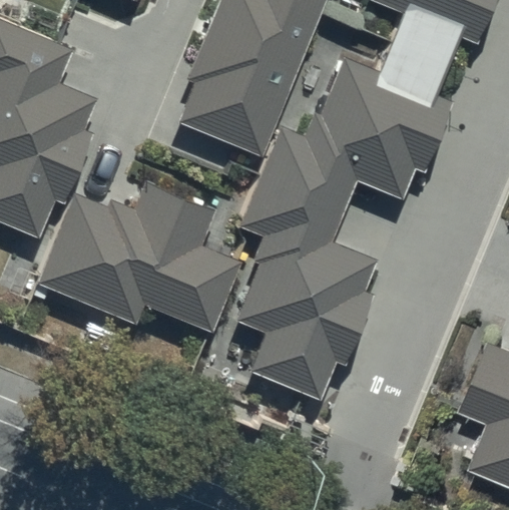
[(179,123),(263,157),(328,0),(220,0),(187,80),(195,84),(179,123)]
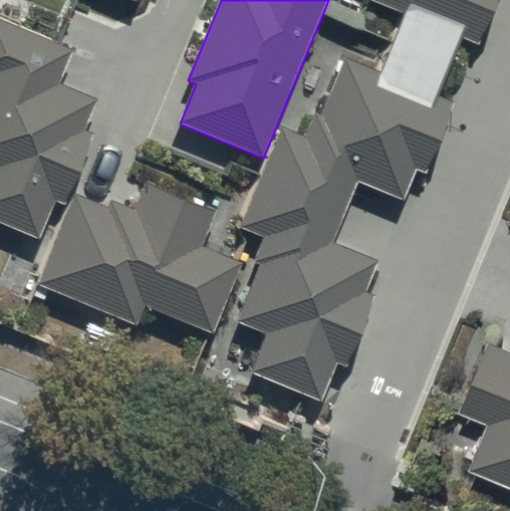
[(369,0),(369,1),(478,44),(496,0),(369,0)]
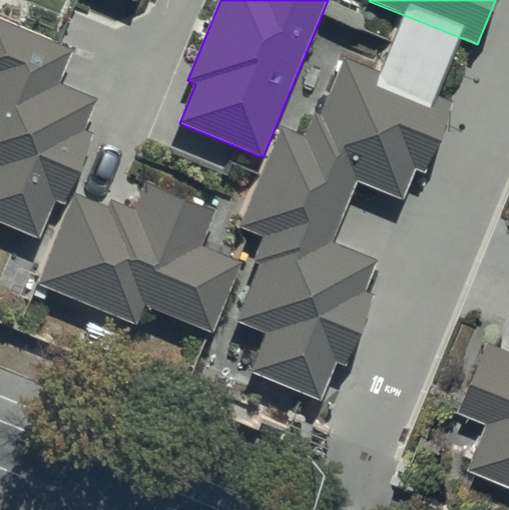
[(0,221),(40,238),(56,200),(65,204),(94,134),(85,131),(98,99),(60,83),(74,51),(0,19),(0,221)]
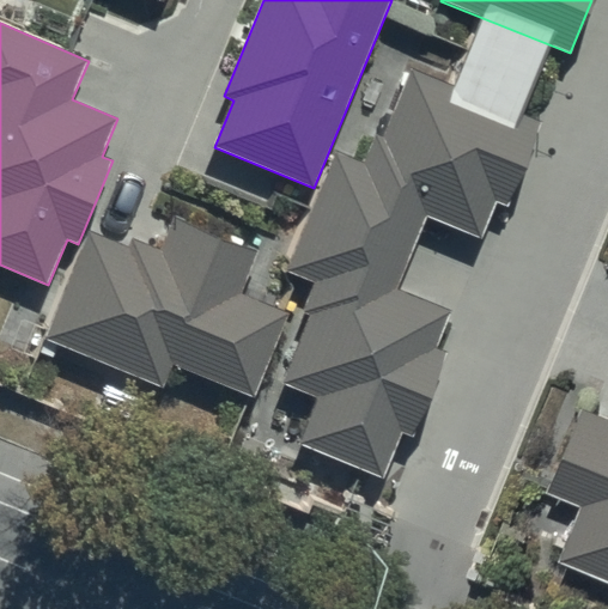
[(299,445),(384,480),(403,434),(413,438),(447,354),(437,351),(453,312),(397,290),(427,218),(482,239),(497,202),(506,207),(541,121),(413,69),(384,139),(377,135),(365,165),(336,153),(289,272),(316,284),(304,315),(311,317),(284,385),(318,400),(299,445)]
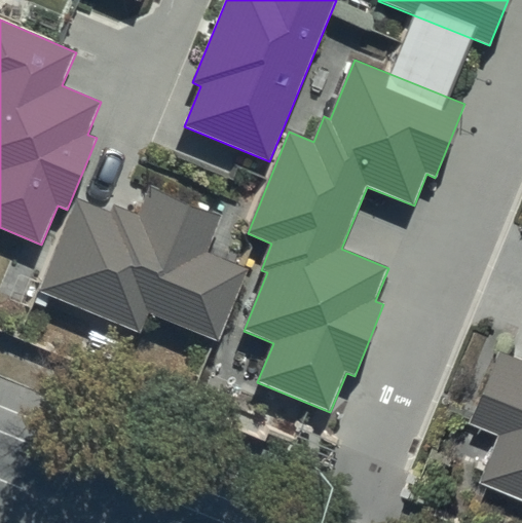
[(148,313),(218,342),(248,270),(208,254),(222,217),(150,187),(139,215),(114,204),(111,213),(78,199),(40,292),(140,334),(148,313)]
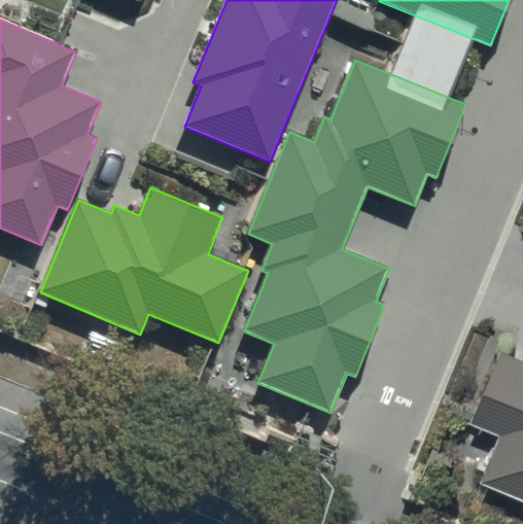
[(490,482),(522,495),(522,355),(510,351),(480,423),(509,435),(490,482)]
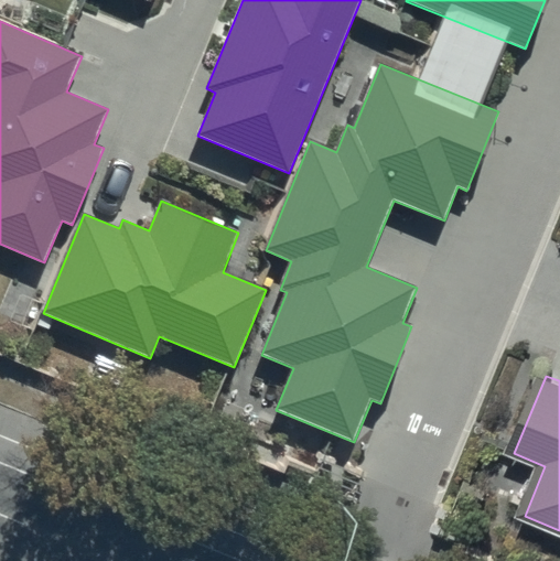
All buildings are outlined.
